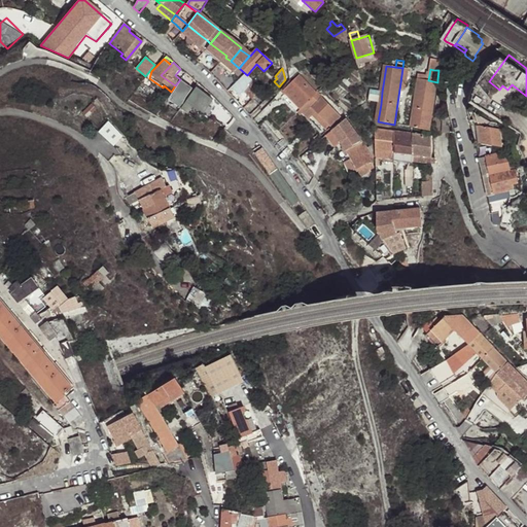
[(334,80),(328,74),(324,78),(329,84),(334,80)]
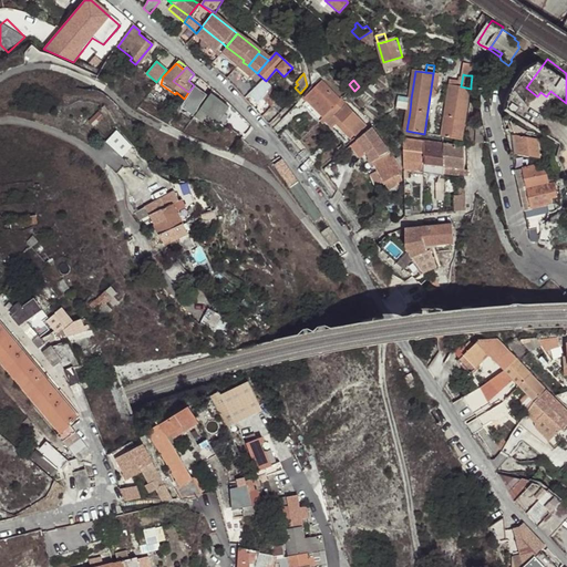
[(331,112),(340,103),(321,83),(305,98),(323,119),(331,112)]
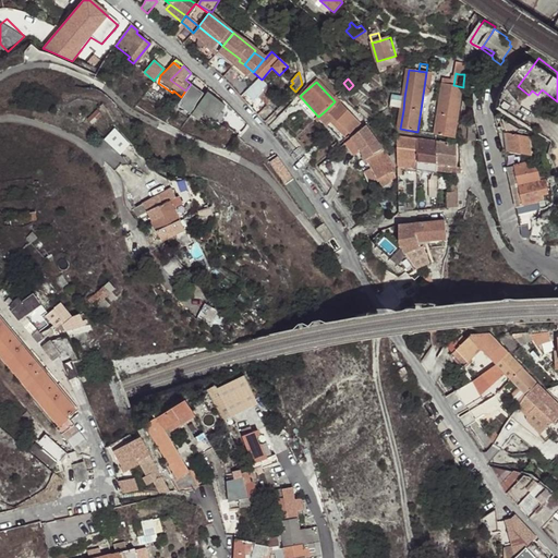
[(444,84),(436,135),(456,138),(463,87),(453,85),(444,84)]
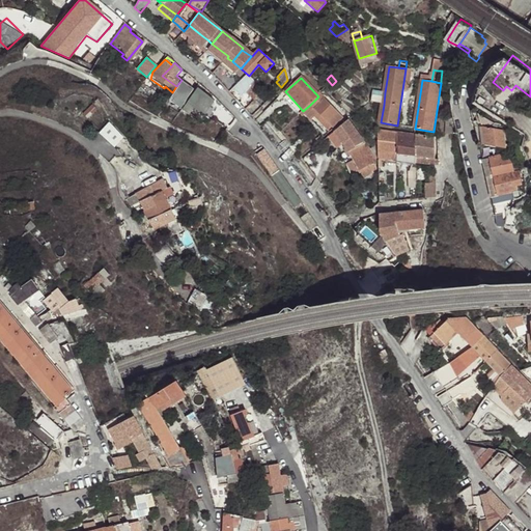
[(185,98),(191,90),(182,81),(172,92),(168,98),(177,107),(185,98)]
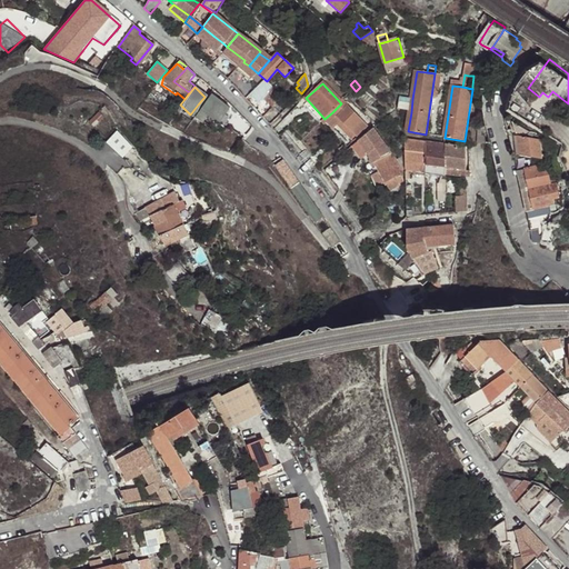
[(286,99),(276,90),(266,99),(275,109),(286,99)]
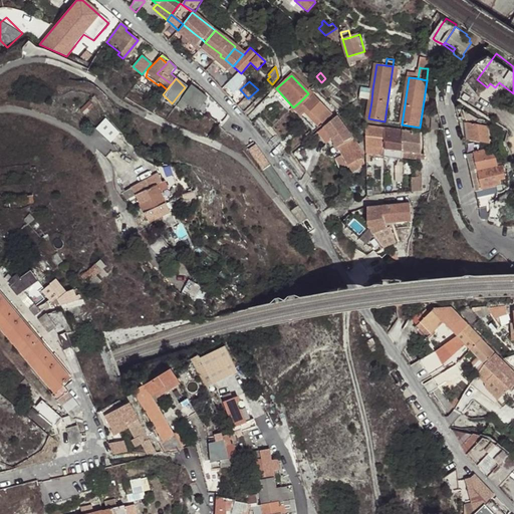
[(196,112),(206,98),(190,85),(176,106),(183,110),(187,105),(196,112)]
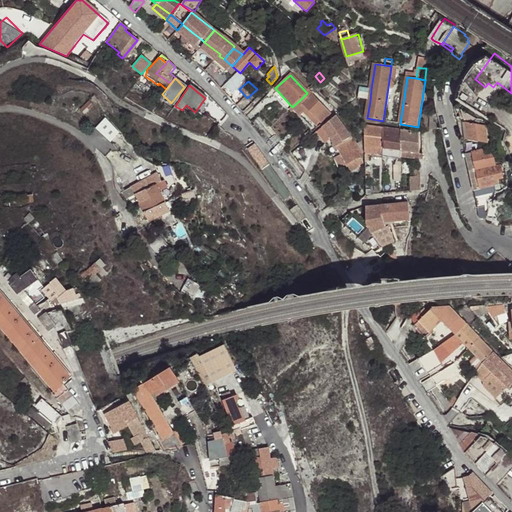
[(361,88),(359,99),(370,101),(371,89),(368,89),(363,88),(361,88)]
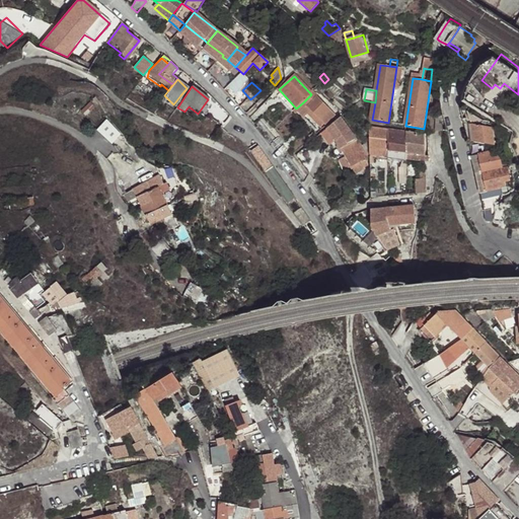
[(312,93),(311,94),(303,102),(307,106),(316,96),(312,93)]
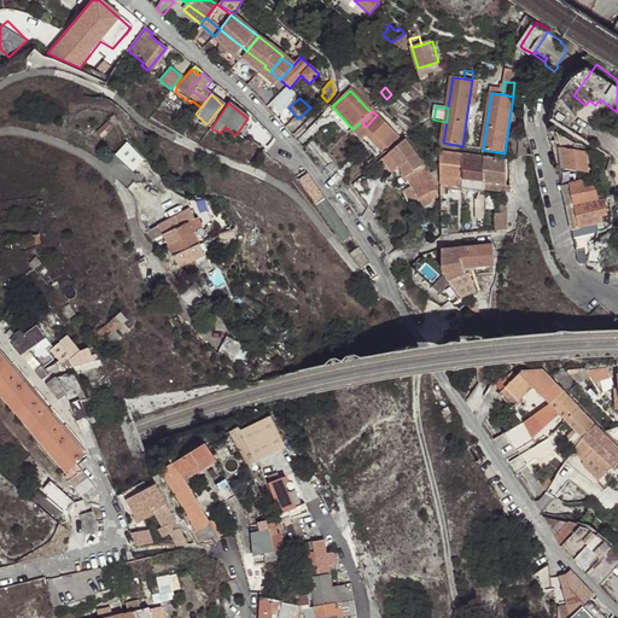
[(106,118),(111,124),(112,126),(118,120),(112,112),(106,118)]
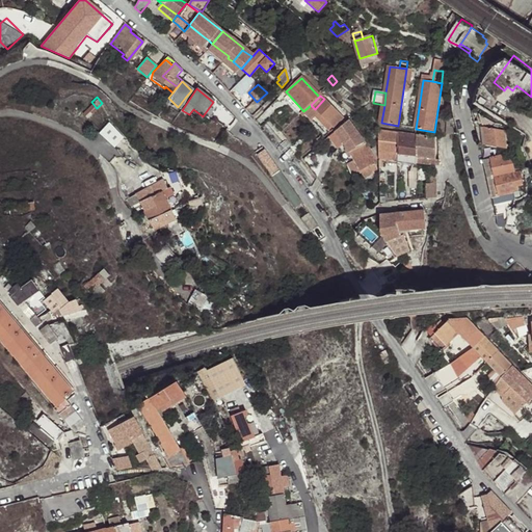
[(338,112),(324,99),(315,109),(320,114),(328,124),(336,116),(339,114),(338,112)]
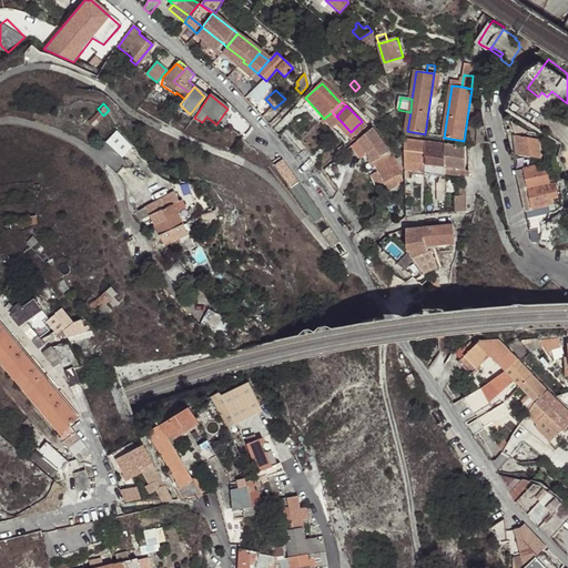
[(92,124),(102,114),(98,109),(88,120),(92,124)]
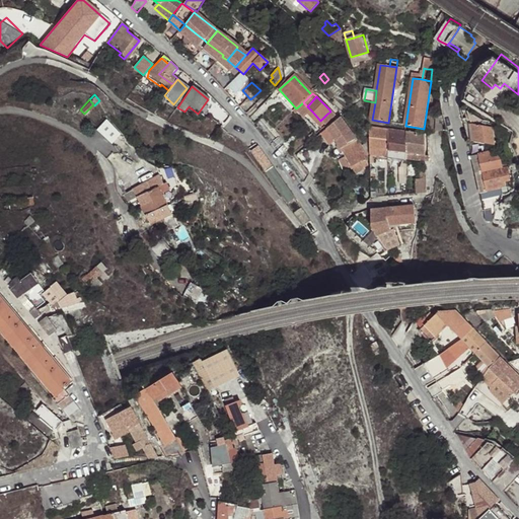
[(307,106),(303,102),(296,108),(294,110),(297,114),(299,112),(305,118),(312,112),(307,106)]
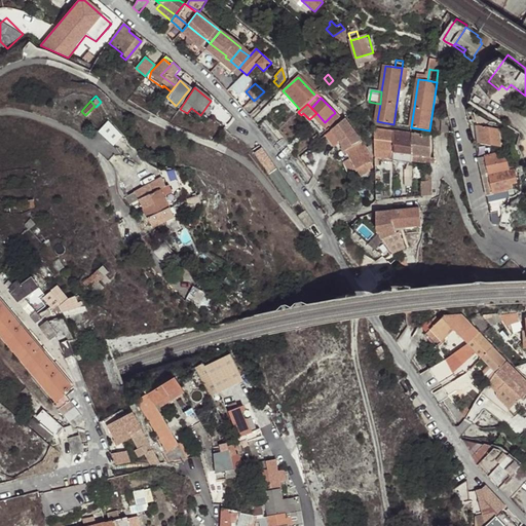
[(337,110),(334,111),(335,113),(332,115),(340,122),(345,117),(337,110)]
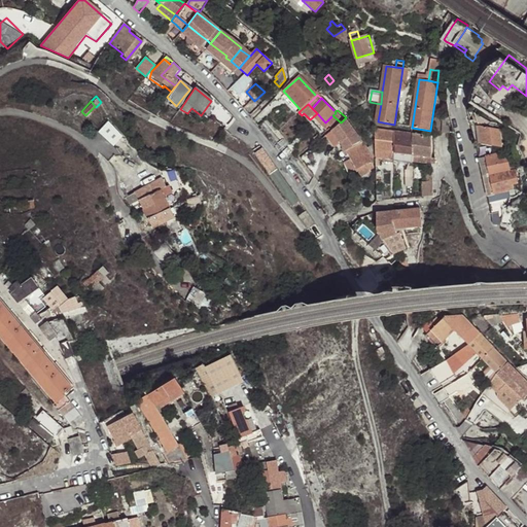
[(493,123),(477,112),(479,124),(493,126),(493,123)]
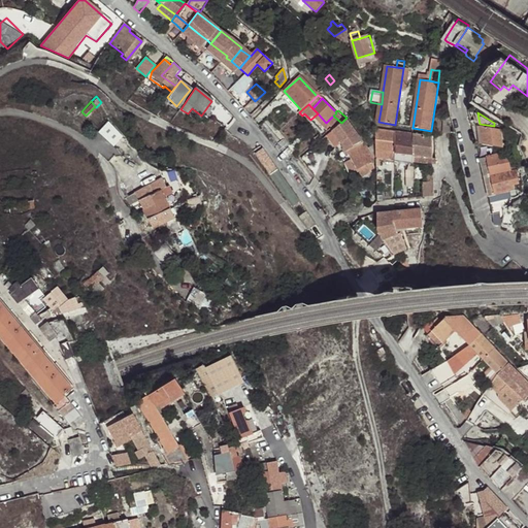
[(341,123),(333,116),(326,123),(333,130),(341,123)]
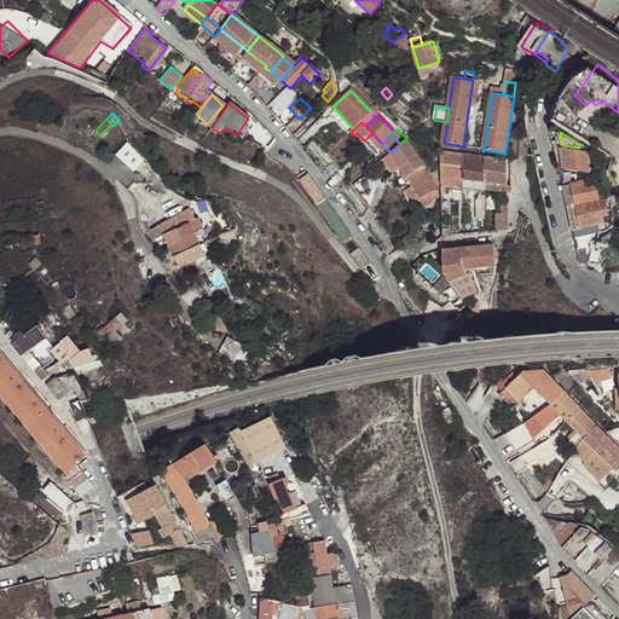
[(533,155),(530,138),(522,138),(522,157),(530,158),(533,155)]
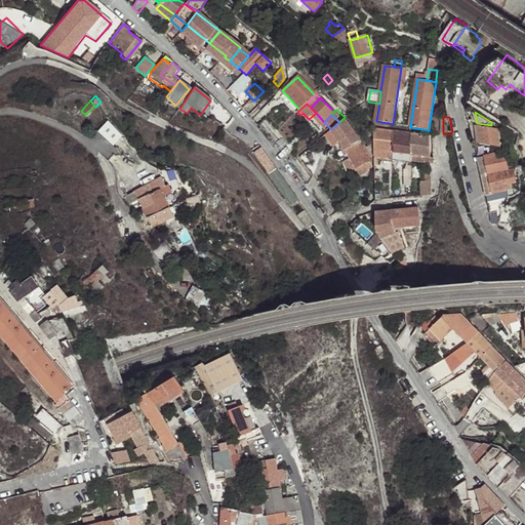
[(96,129),(112,144),(121,133),(106,119),(96,129)]
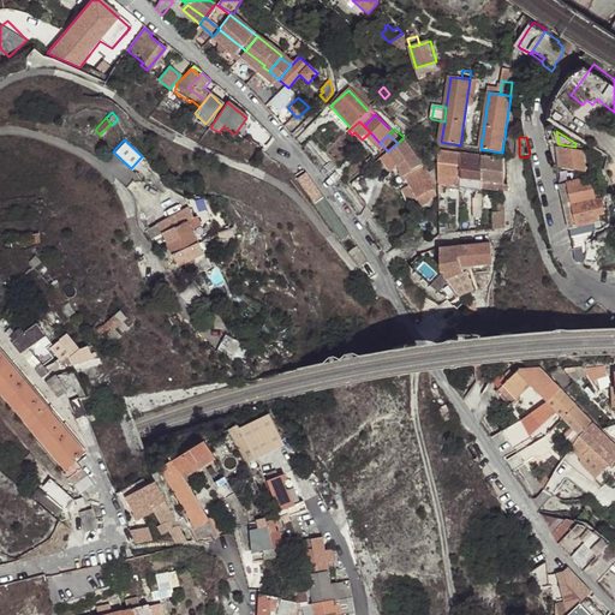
[(393,151),(404,166),(416,155),(405,141),(393,151)]
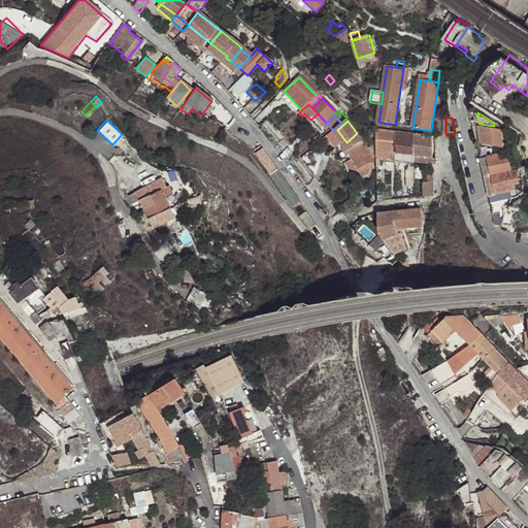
[(483,128),(485,145),(504,149),(502,130),(483,128)]
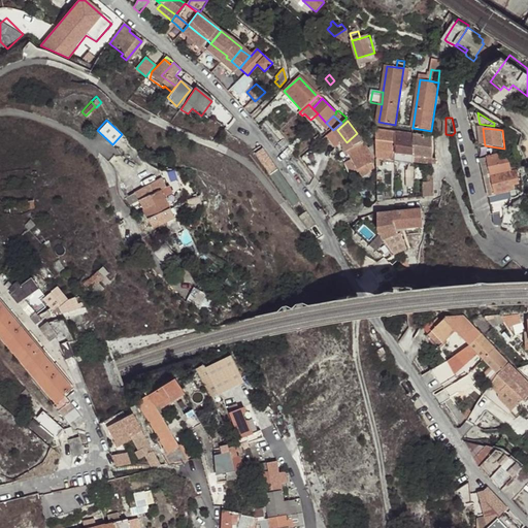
[(396,132),(377,129),(377,143),(377,152),(394,154),(394,160),(396,160),(396,132)]
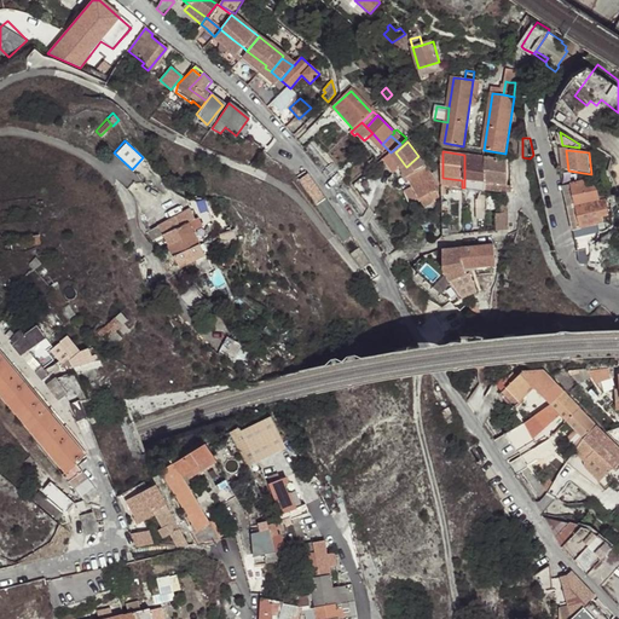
[(464,187),(486,190),(486,189),(485,157),(464,155),(464,187)]
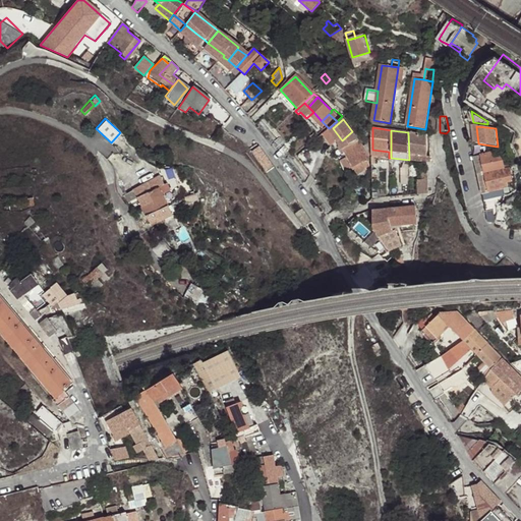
[(353,132),(342,140),(338,143),(342,154),(345,153),(343,149),(358,141),(353,132)]
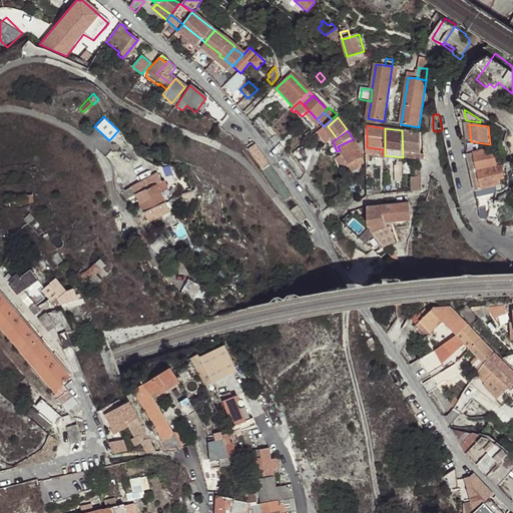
[(422,153),(421,133),(402,130),(403,156),(422,158),(426,158),(425,152),(422,153)]
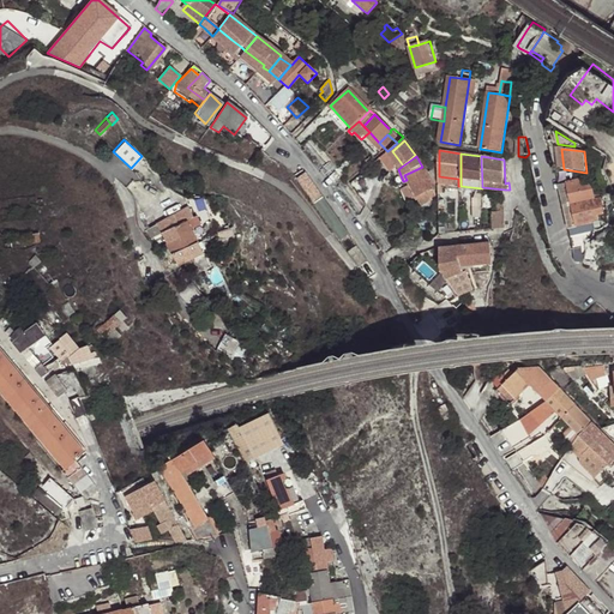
[(427,174),(422,167),(404,175),(407,180),(410,186),(416,194),(417,197),(428,191),(433,198),(437,196),(433,188),(435,188),(434,186),(427,174)]
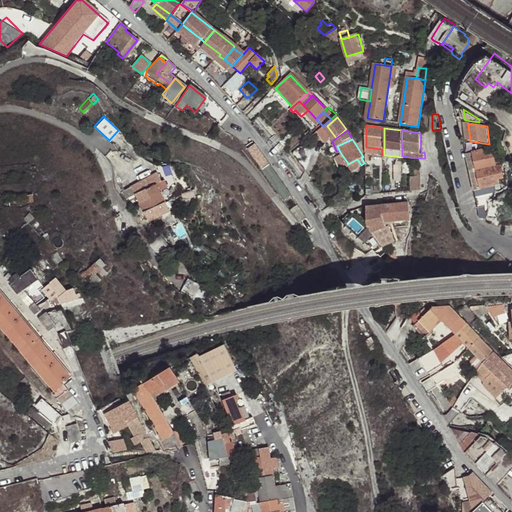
[(366,147),(366,139),(356,145),(362,155),(367,153),(366,147)]
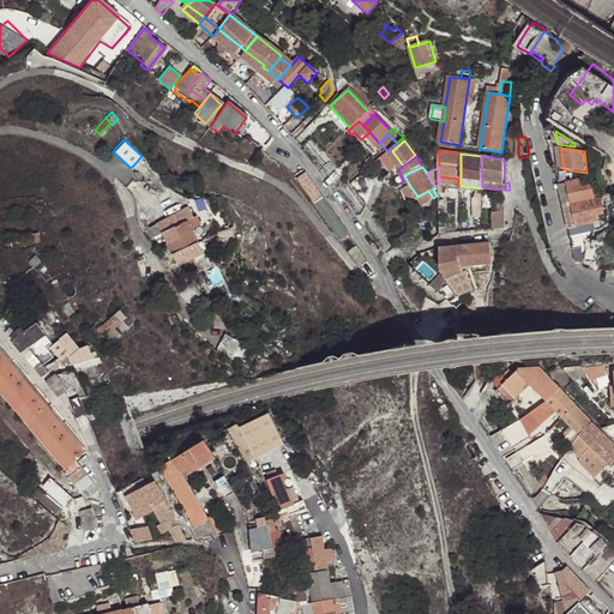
[(321,198),(304,175),(295,181),(313,204),(321,198)]
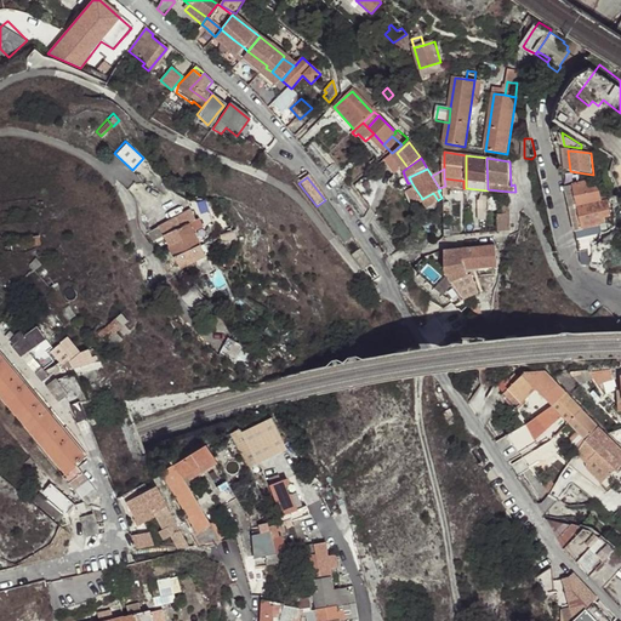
[(567,187),(571,209),(602,203),(597,181),(567,187)]
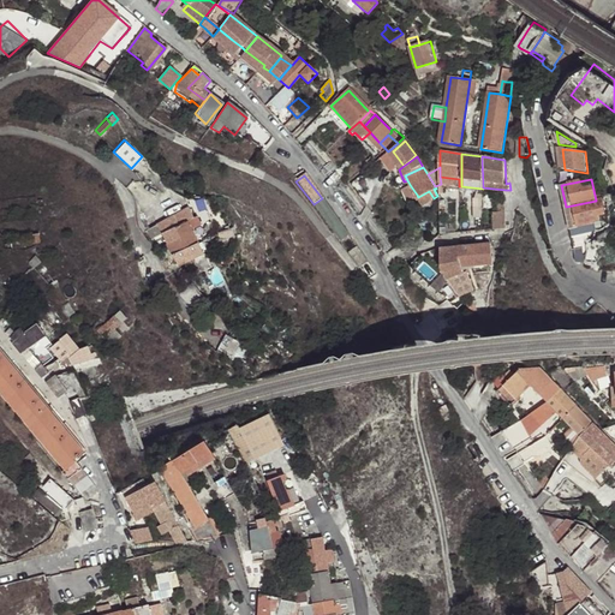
[(415,197),(417,195),(411,186),(404,191),(410,199),(415,197)]
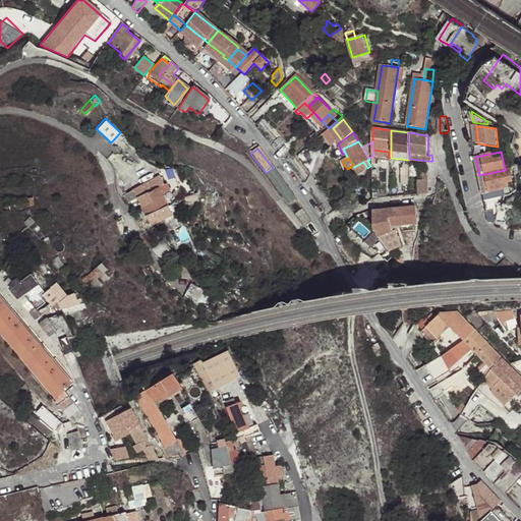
[(367,169),(367,168),(363,162),(354,167),(359,174),(367,169)]
